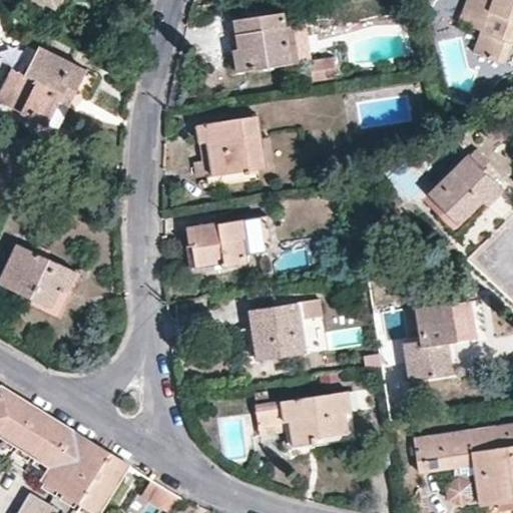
[(40,0),(55,9),(60,0),(40,0)]
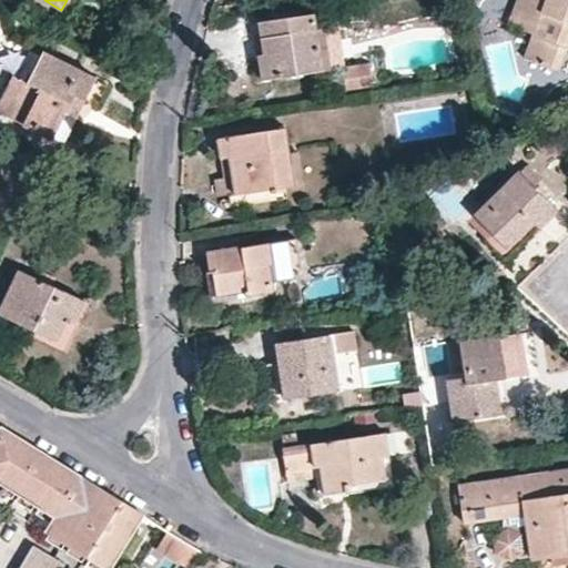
[(567,0),(518,0),(509,26),(533,36),(527,58),(557,70),(567,49),(567,48),(567,0)]
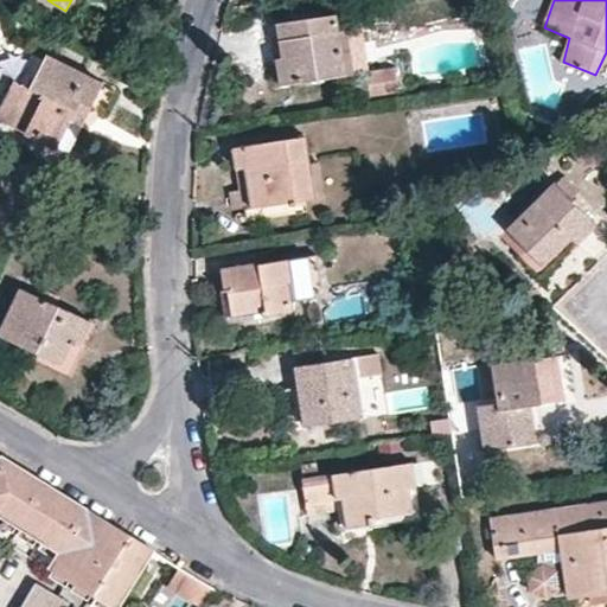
[(278,25),(281,42),(282,59),(275,61),(279,87),(344,76),(337,32),(334,16),(278,25)]
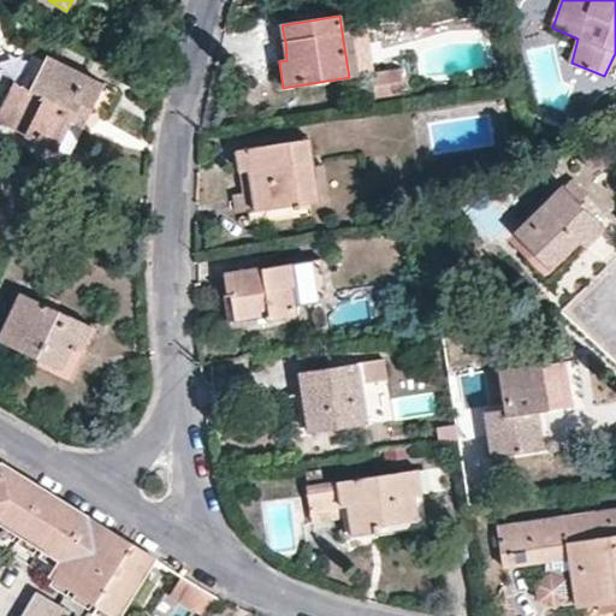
[(353,33),(342,33),(349,77),(359,76),(353,33)]
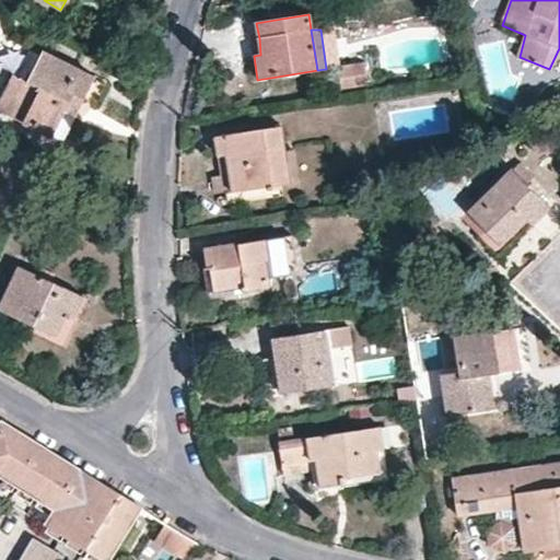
[(260,55),(259,38),(251,39),(254,56),(260,55)]
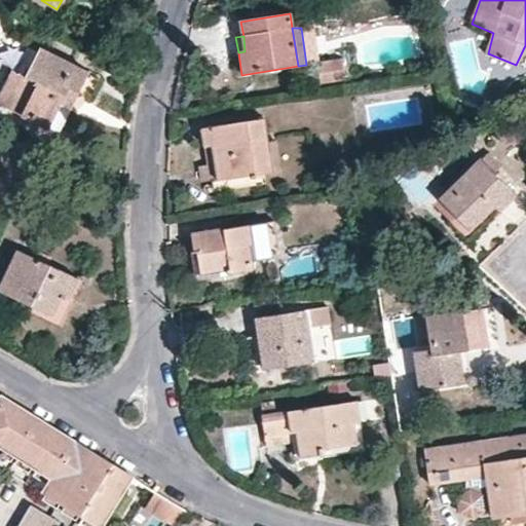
[(87,71),(42,48),(28,78),(12,71),(0,97),(0,106),(59,134),(87,71)]
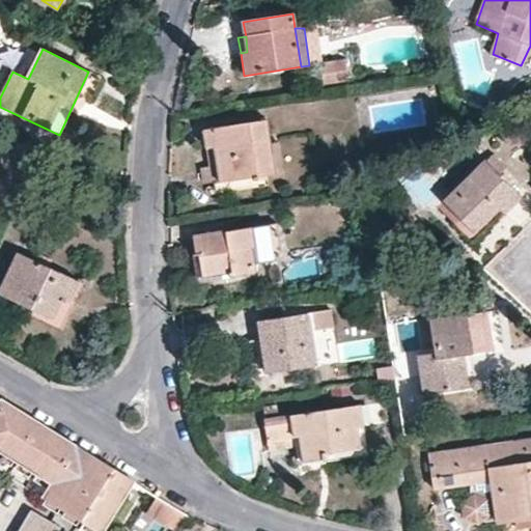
[(345,60),(320,63),(323,83),(346,81),(345,60)]
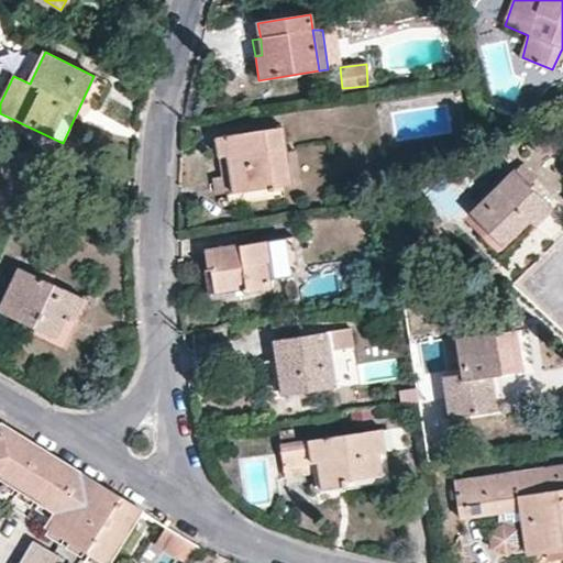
[(483,139),(488,136),(485,125),(475,129),(478,141),(483,139)]
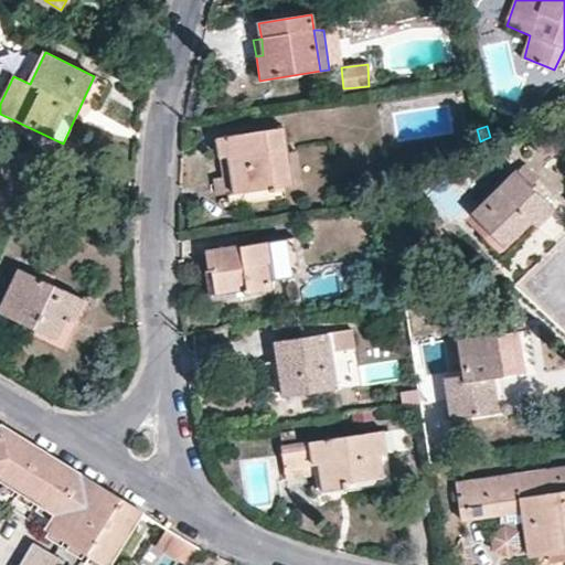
[(512,137),(508,128),(490,137),(484,139),(491,148),(512,137)]
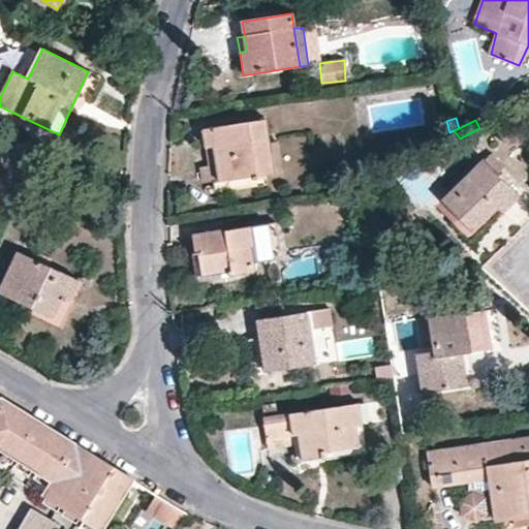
[(204,131),(206,148),(215,147),(220,182),(273,174),(270,145),(266,121),(204,131)]
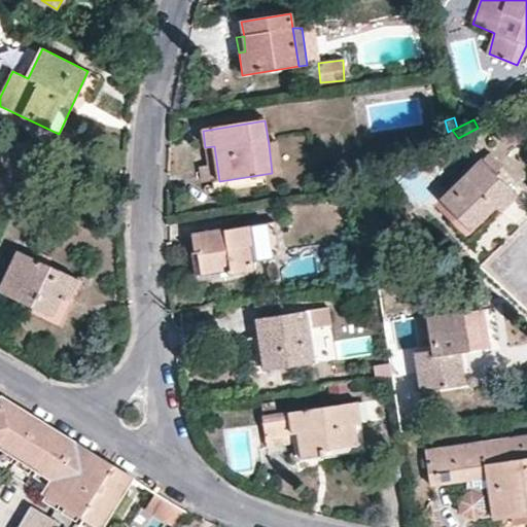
[(278,142),(269,144),(272,173),(281,172),(278,142)]
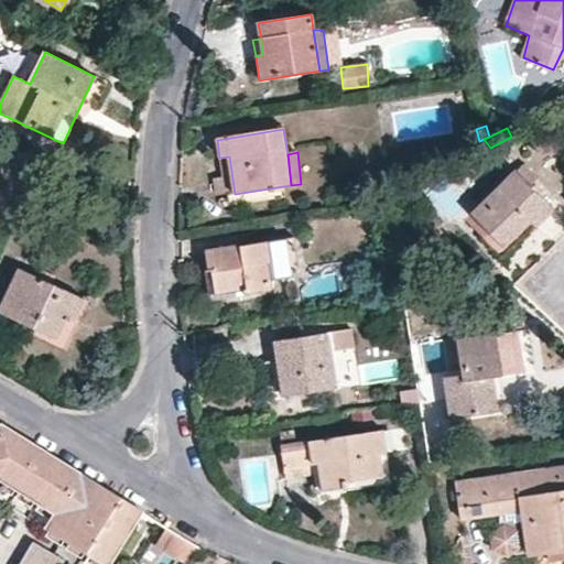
[(229,156),(219,158),(223,177),(212,179),(214,196),(235,194),(229,156)]
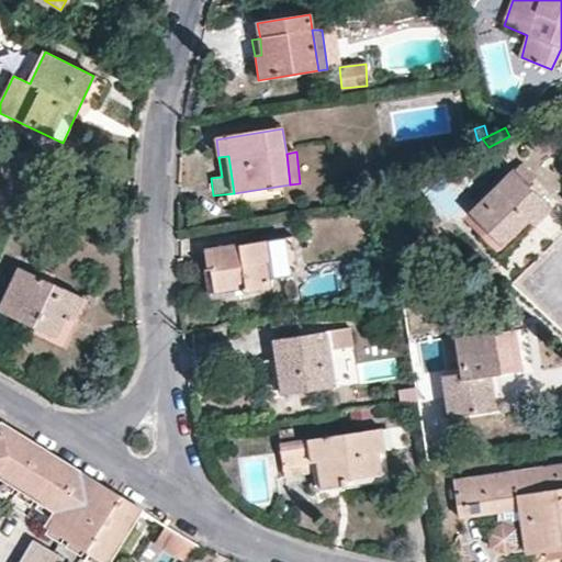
[(514,171),(470,213),(502,245),(527,221),(535,227),(552,209),(514,171)]
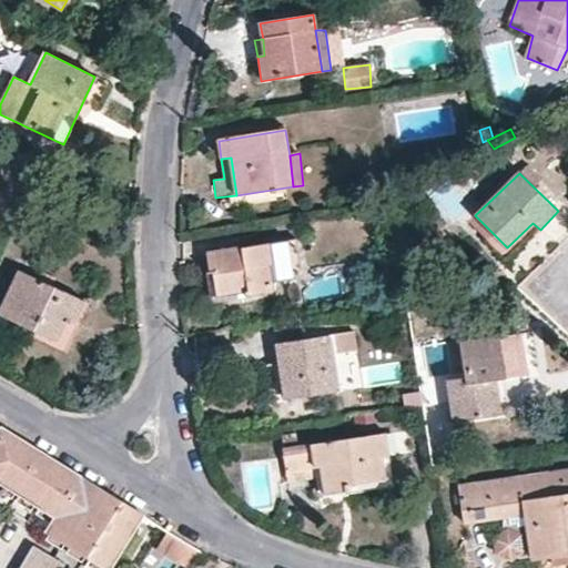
[(403,200),(401,180),(388,186),(391,203),(403,200)]
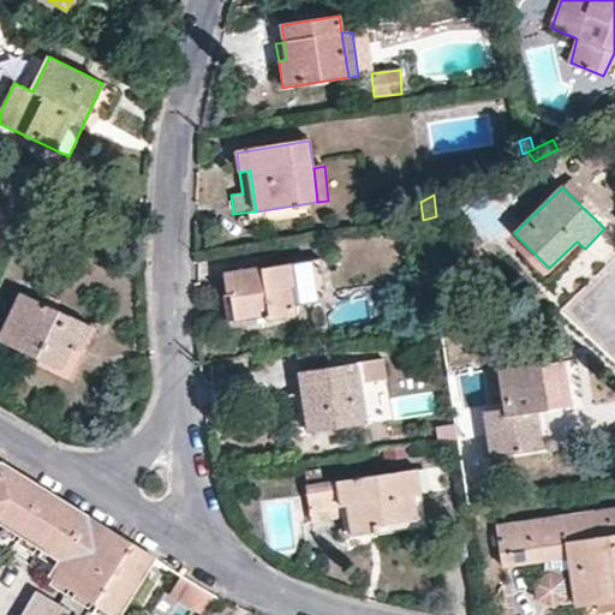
[(419,220),(408,221),(411,240),(422,238),(419,220)]
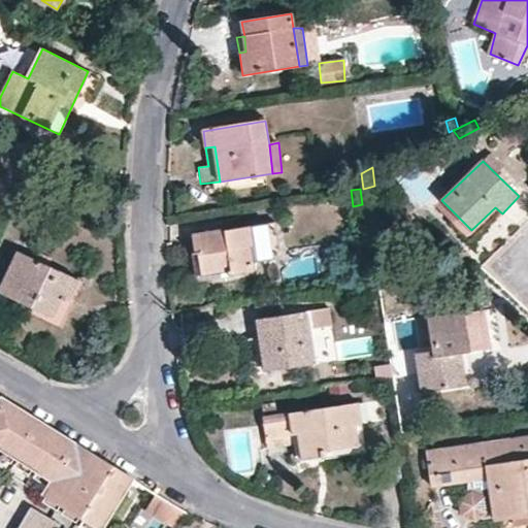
[(276,223),(191,235),(194,254),(198,253),(202,275),(228,271),(229,274),(254,270),(253,263),(270,260),(279,251),(276,223)]
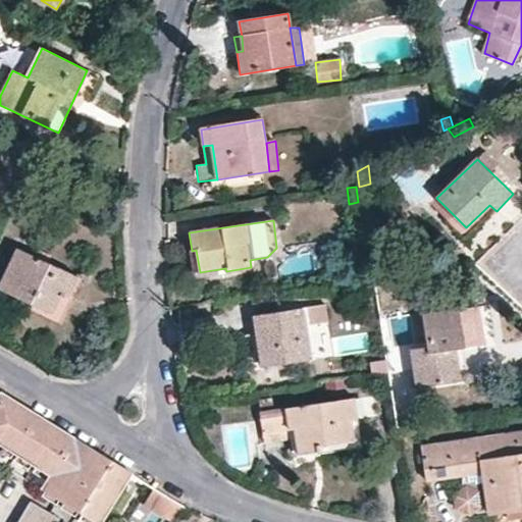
[(76,276),(17,249),(0,285),(0,286),(51,312),(61,292),(67,295),(76,276)]
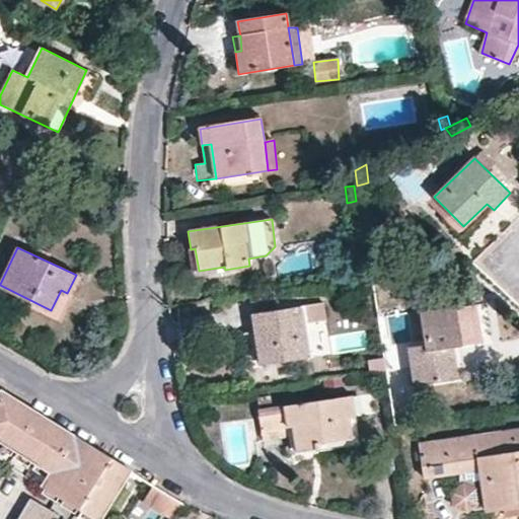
[(299,308),(255,313),(262,364),(307,358),(299,308)]
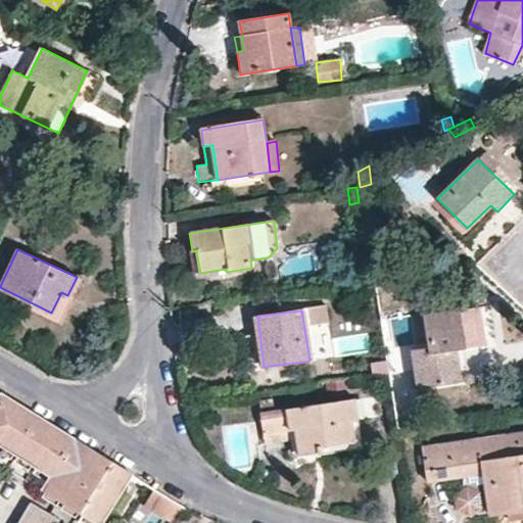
[(459,311),(423,315),(428,347),(412,350),(417,388),(460,382),(456,349),(464,349),(459,311)]
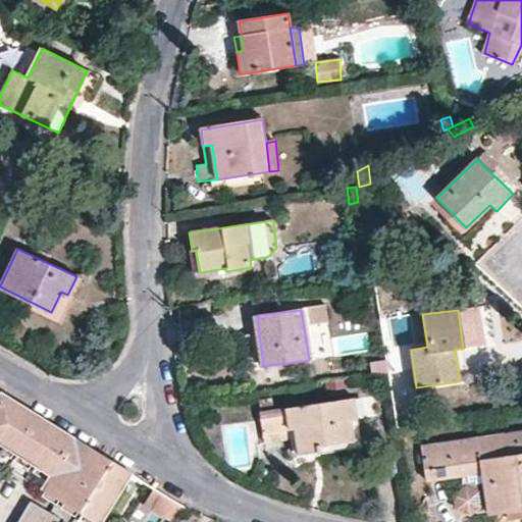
[(4,396),(0,393),(0,442),(51,475),(44,488),(84,513),(97,521),(100,521),(132,472),(73,437),(4,396)]
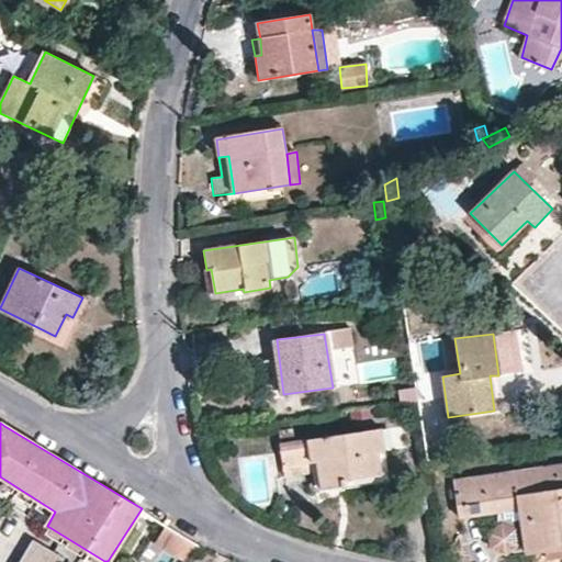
[(291,428),(281,429),(281,437),(292,437),(291,428)]
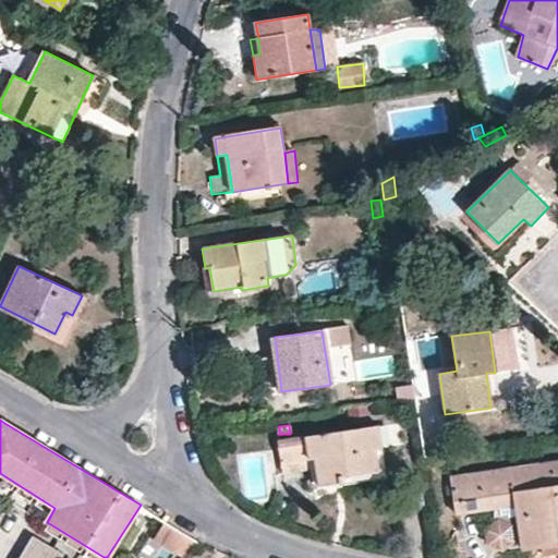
[(379,427),(278,441),(281,472),(318,468),(320,486),(344,484),(343,475),(377,471),(376,451),(384,451),(379,427)]
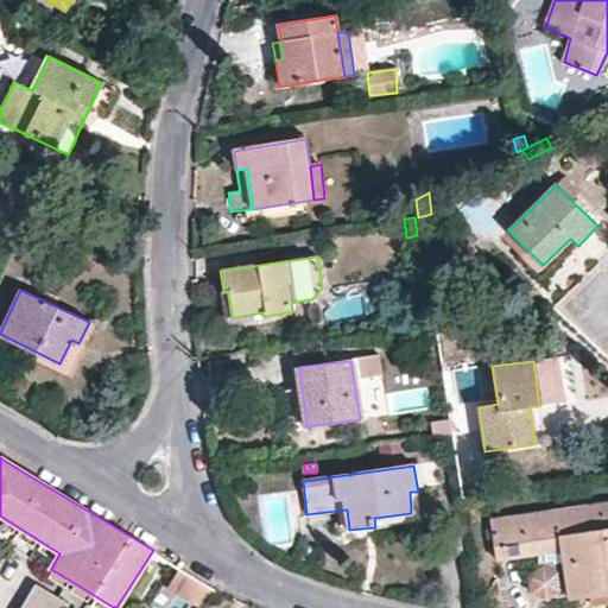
[(496,559),(539,555),(562,552),(565,569),(569,599),(607,593),(607,505),(569,511),(492,520),(496,559)]
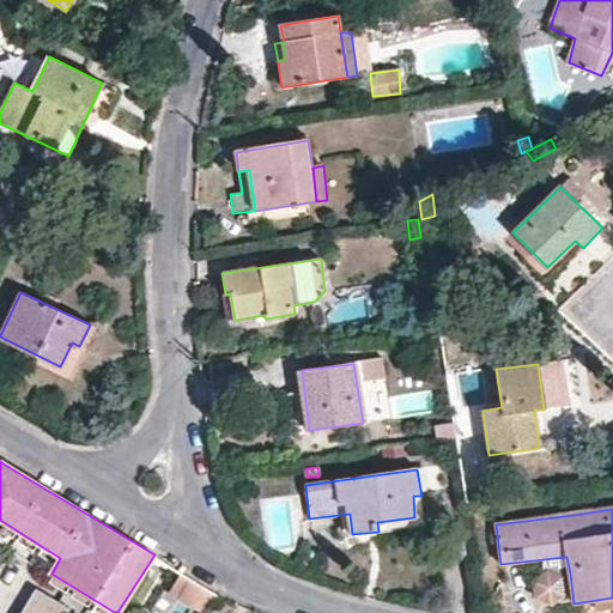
[(129,612),(164,560),(155,554),(117,612),(129,612)]
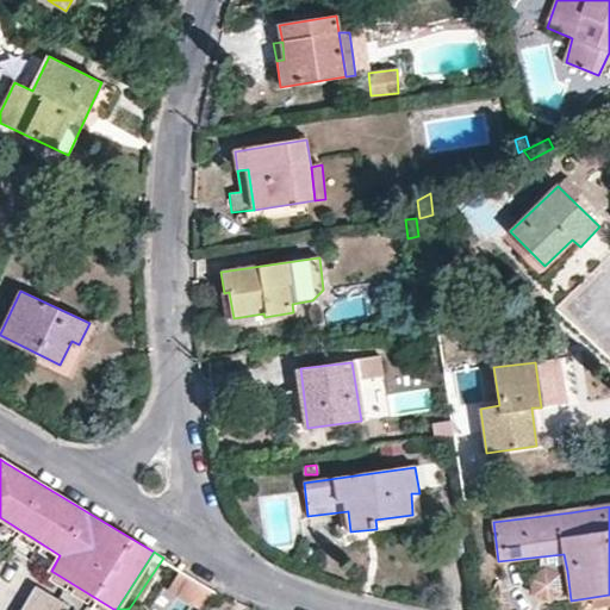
[(564,554),(541,556),(543,573),(567,571),(564,554)]
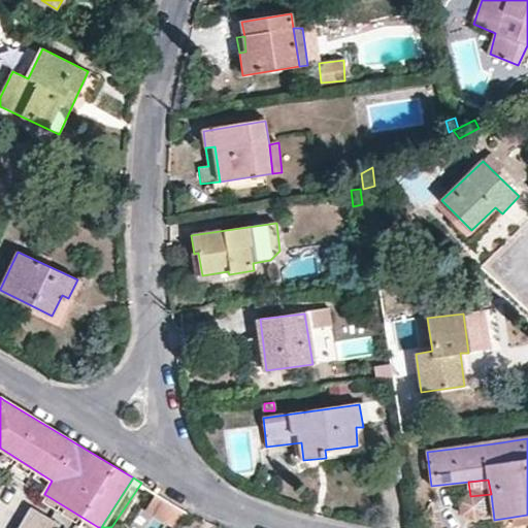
[(185,509),(158,493),(151,505),(178,521),(185,509)]
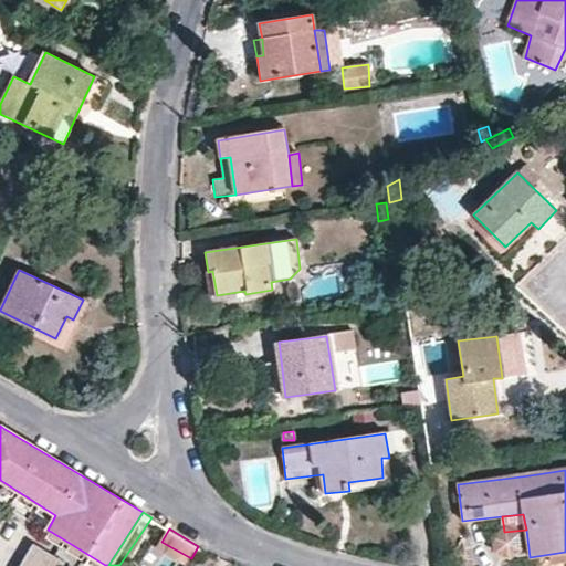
[(65,565),(67,565),(38,546),(24,565),(65,565)]
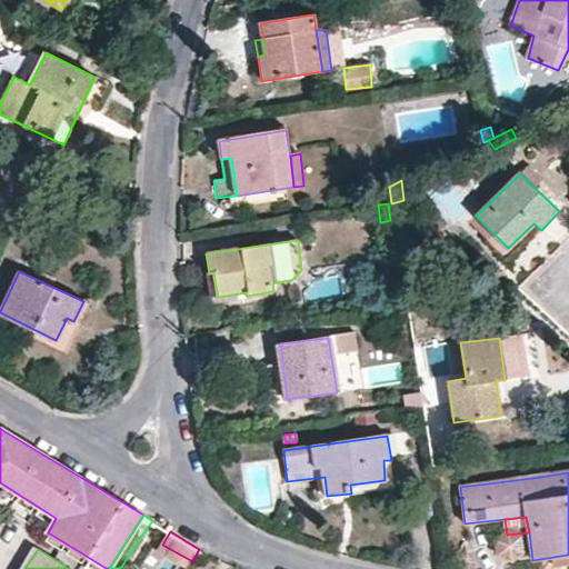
[(568,568),(568,555),(532,560),(533,568),(568,568)]
